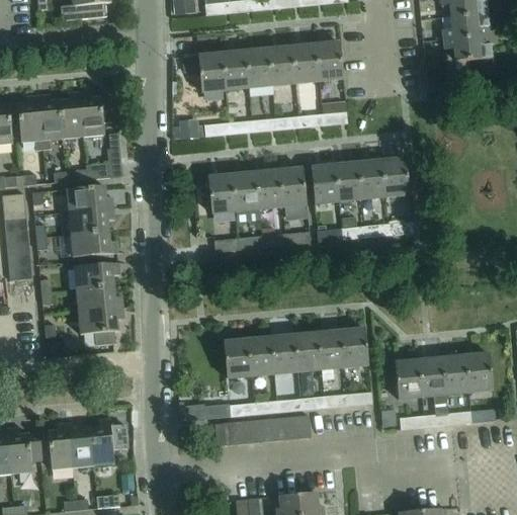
[(37,0),(38,9),(49,8),(48,0),(37,0)]
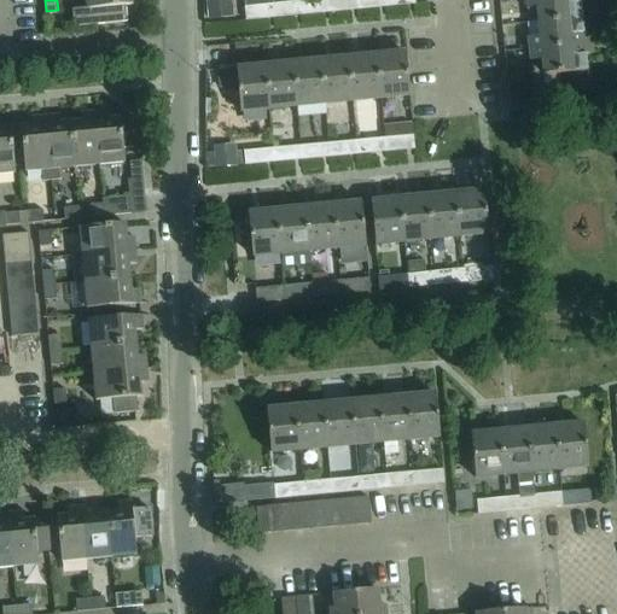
[(86,0),(87,5),(71,6),(74,24),(127,18),(126,3),(133,3),(133,0),(86,0)]
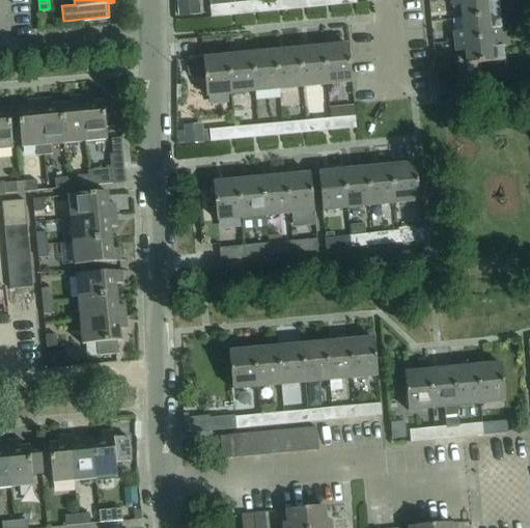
[(201,11),(199,0),(177,0),(178,14),(201,11)]
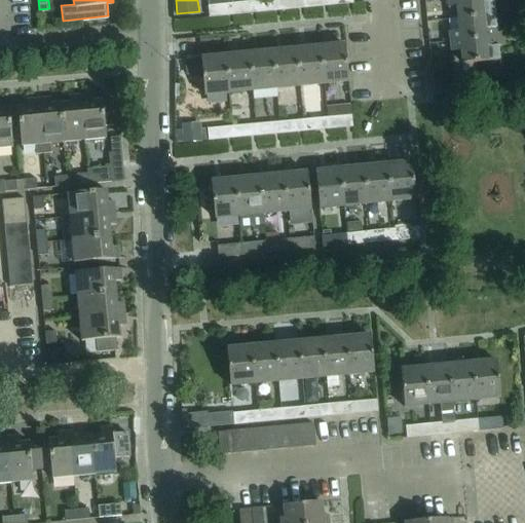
[(234,12),(258,10),(257,0),(246,0),(233,1),(234,12)]
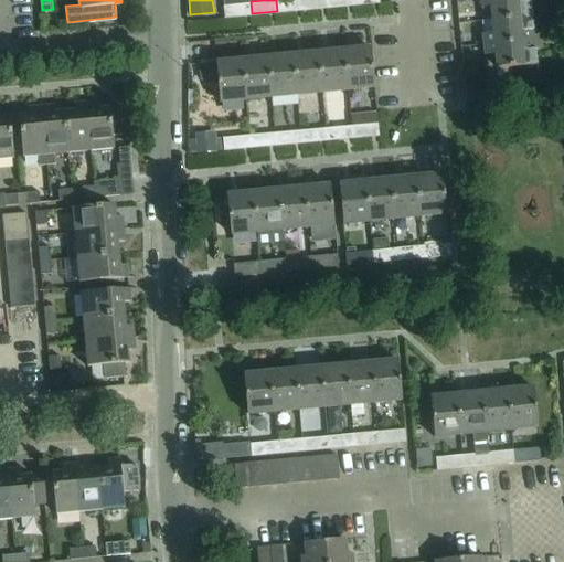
[(277,11),(302,8),(301,0),(276,0),(277,11)]
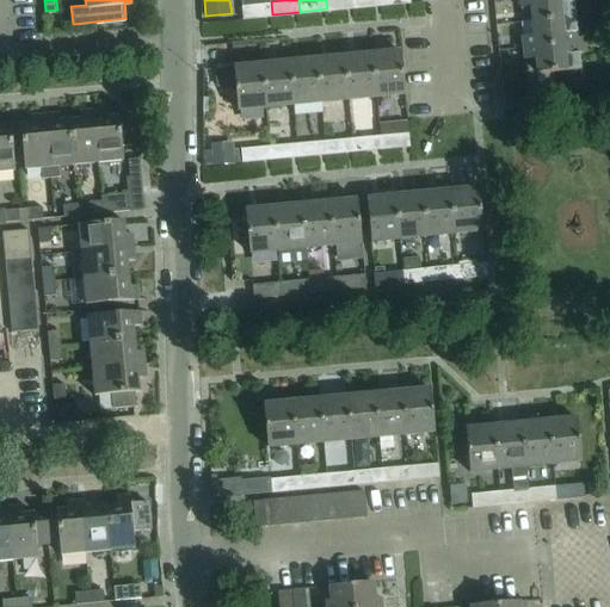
[(534,19),(575,14),(574,0),(519,0),(521,6),(533,5),(534,19)]
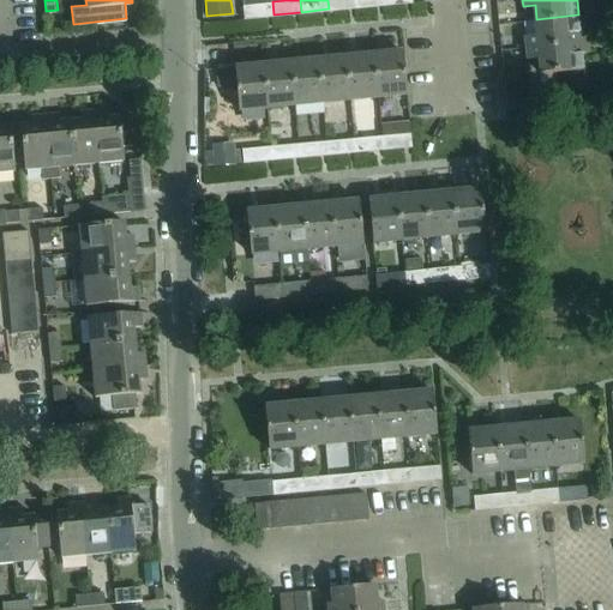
[(245,17),(274,14),(272,1),(244,4),(245,17)]
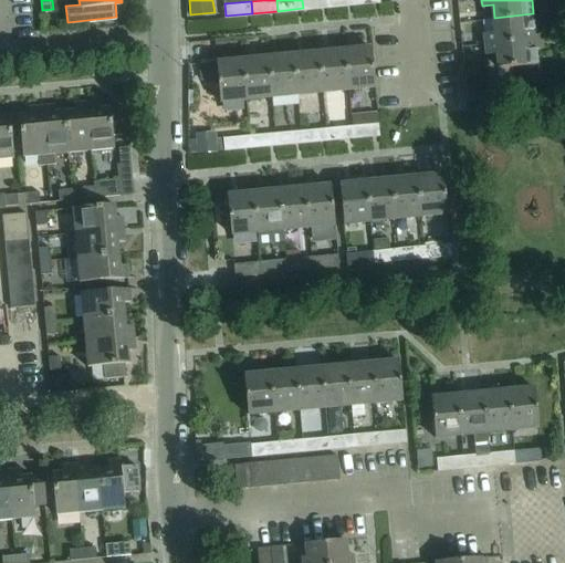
[(485,42),(542,37),(541,28),(535,28),(533,13),(494,18),(495,30),(484,31),(485,42)]
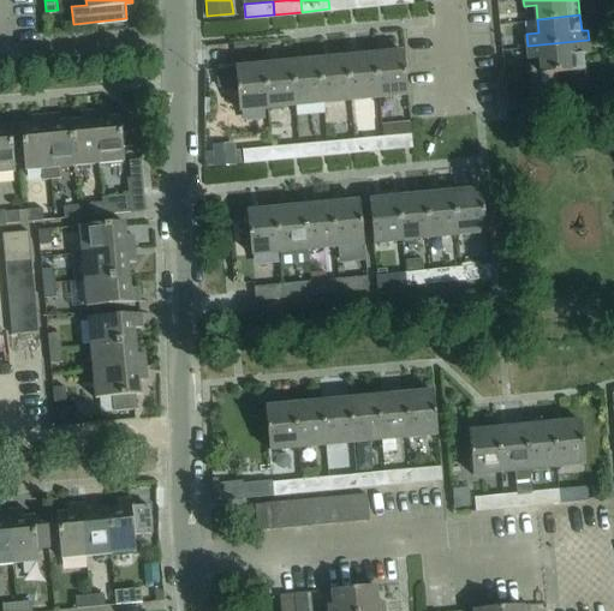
[(589,40),(528,46),(529,58),(541,57),(542,71),(585,67),(583,51),(590,51),(589,40)]
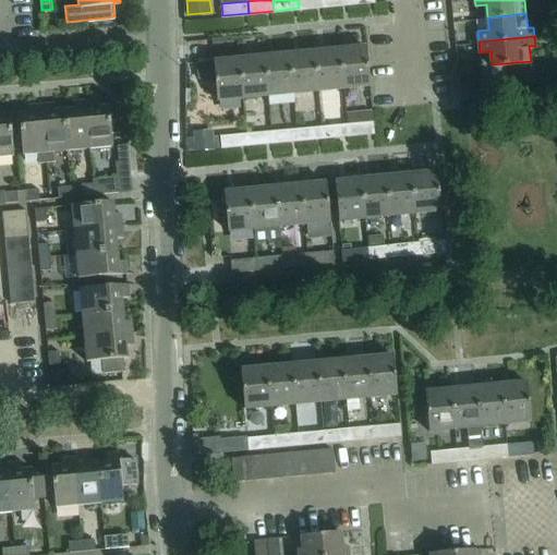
[(340,48),(343,86),(370,84),(366,45),(340,48)]
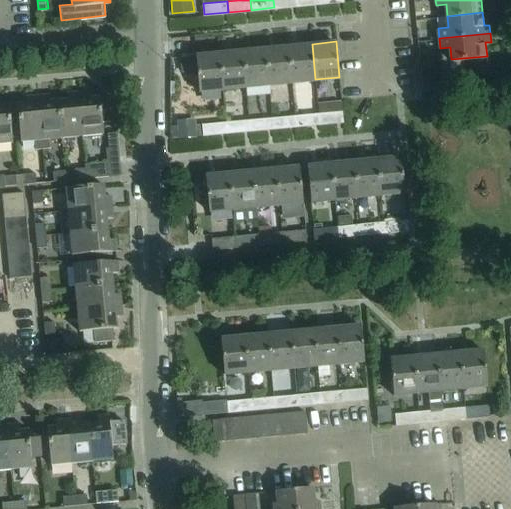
[(292,81),(315,79),(312,44),(289,46),(292,81)]
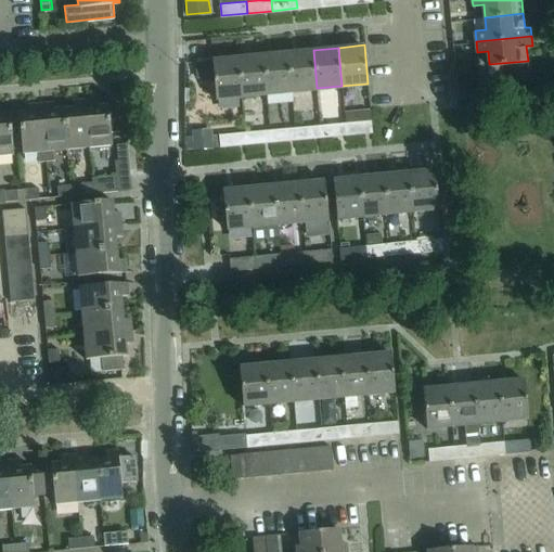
[(292,91),(317,88),(313,50),(288,52),(292,91)]
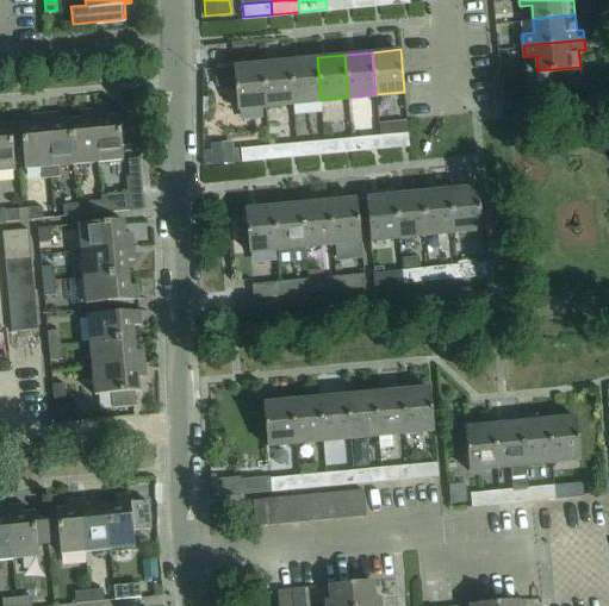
[(293,102),(321,100),(317,57),(290,60),(293,102)]
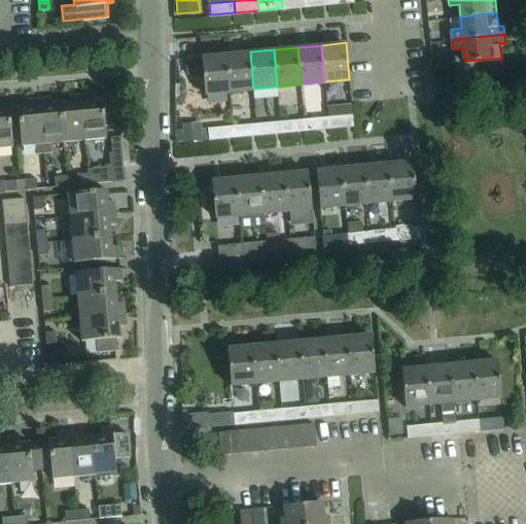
[(230,91),(253,89),(250,51),(226,54),(230,91)]
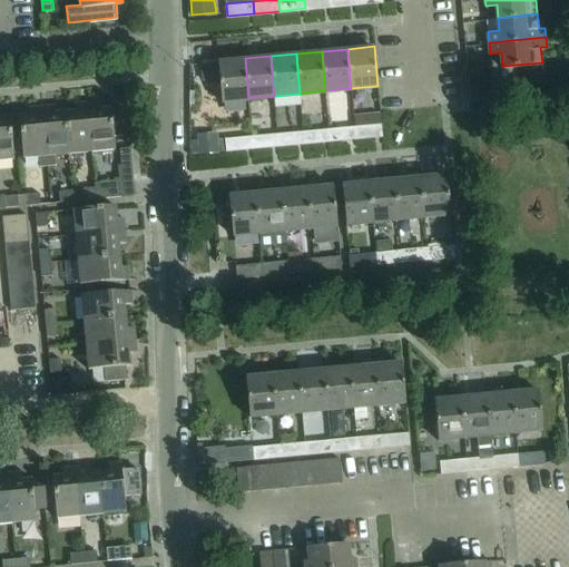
[(222,100),(248,98),(245,58),(218,60),(222,100)]
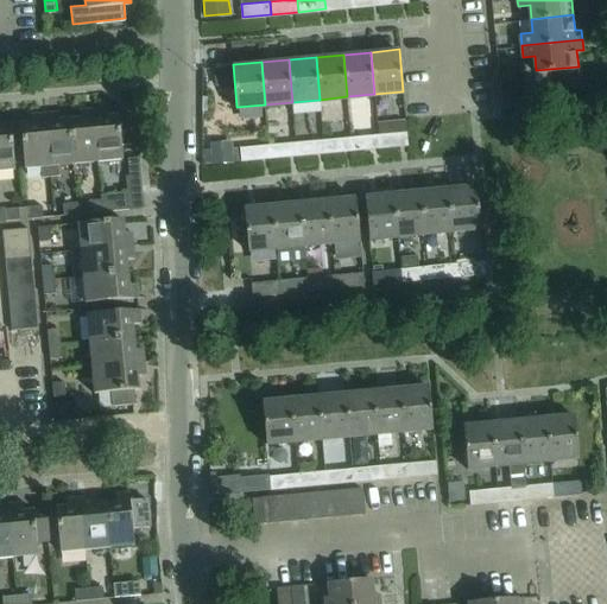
[(107,114),(107,107),(94,108),(99,159),(122,157),(121,142),(132,142),(130,112),(107,114)]
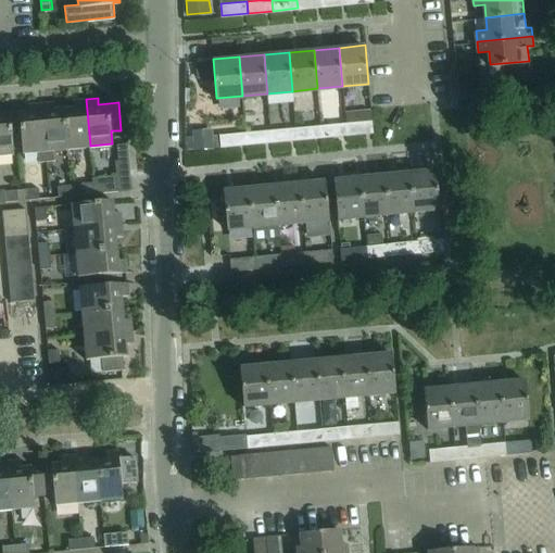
[(68,148),(90,146),(86,99),(74,99),(74,107),(65,108),(68,148)]
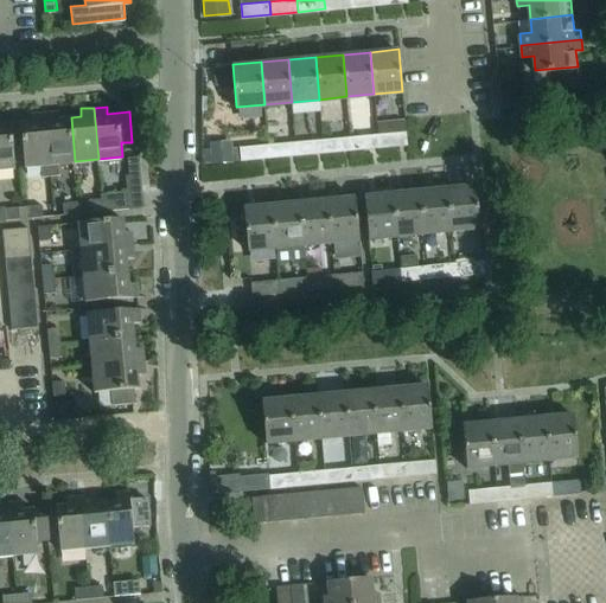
[(75,161),(71,117),(59,119),(58,110),(45,111),(51,174),(58,173),(58,162),(75,161)]
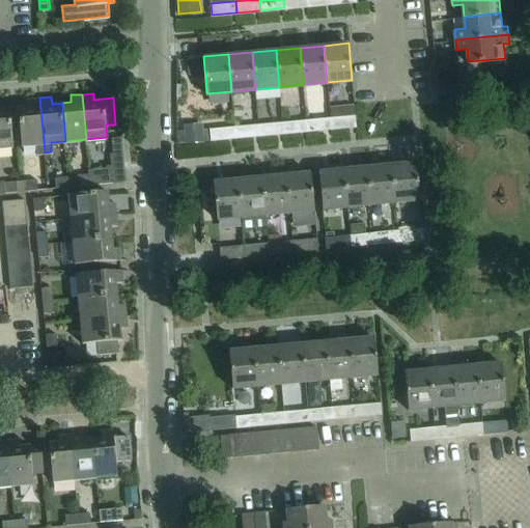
[(36,154),(45,153),(39,98),(28,99),(28,106),(19,107),(22,144),(35,143),(36,154)]
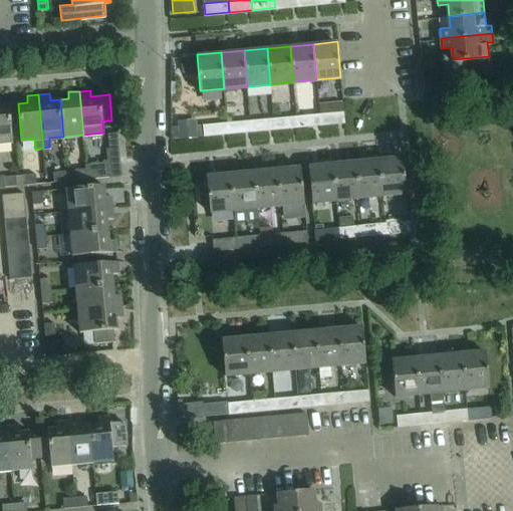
[(0,142),(13,142),(10,104),(0,104),(0,142)]
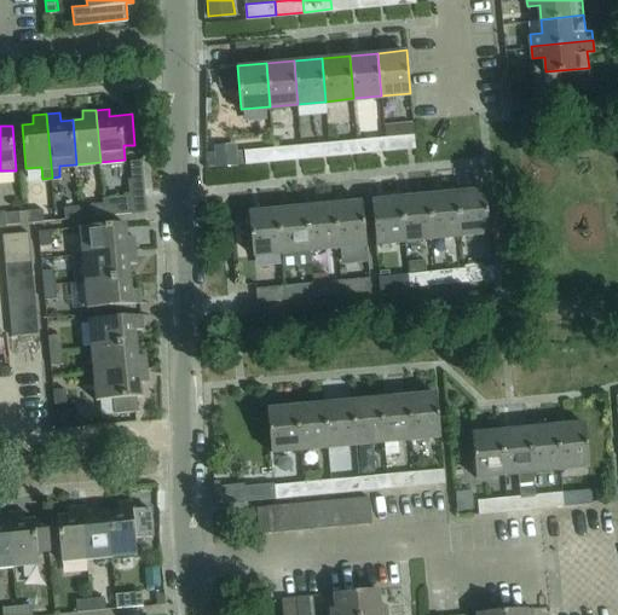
[(386,135),(387,149),(415,146),(414,133),(386,135)]
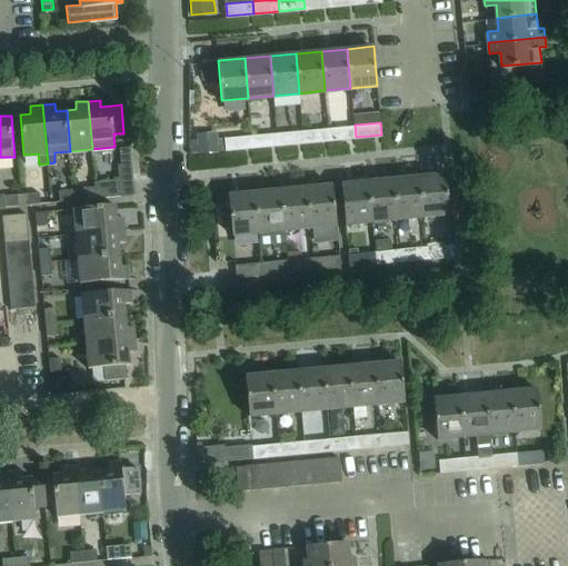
[(330,139),(356,137),(355,125),(329,127),(330,139)]
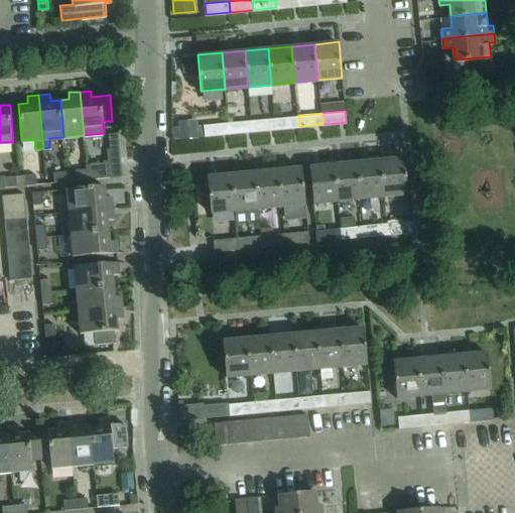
[(276,128),(299,126),(298,115),(275,118),(276,128)]
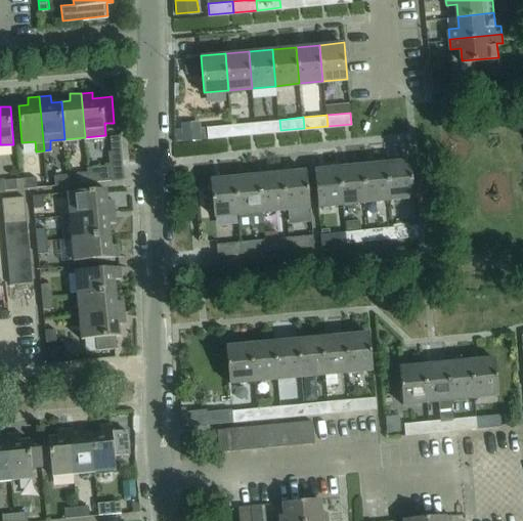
[(256,132),(280,130),(279,120),(255,122),(256,132)]
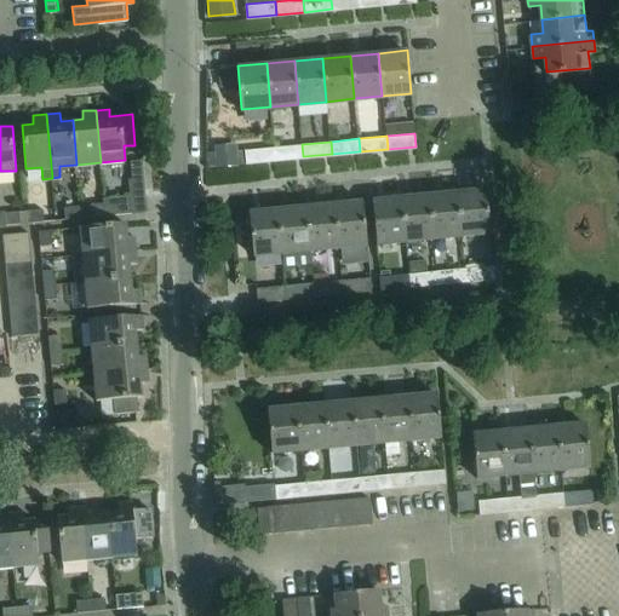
[(238,165),(236,144),(218,147),(221,166),(238,165)]
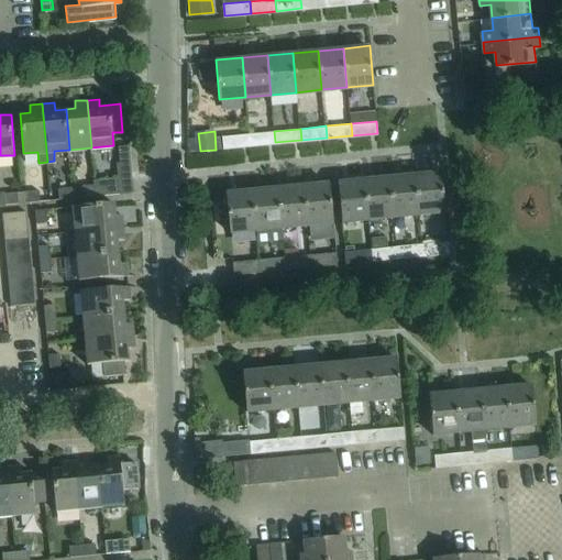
[(250,145),(275,142),(274,131),(249,133),(250,145)]
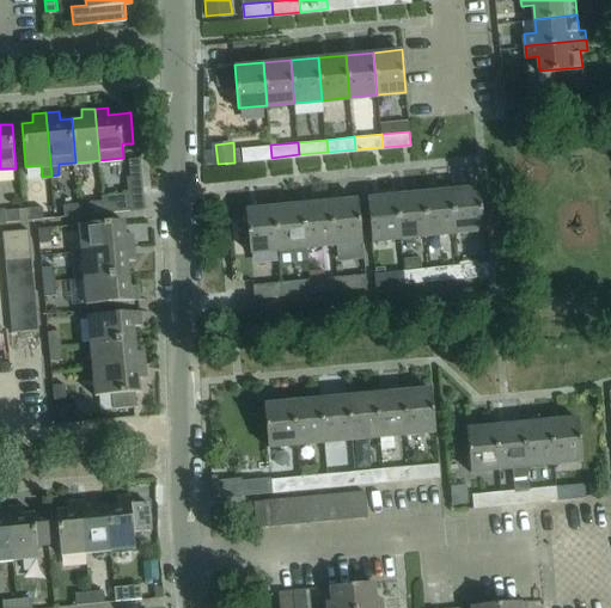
[(270,145),(243,147),(244,160),(272,158),(270,145)]
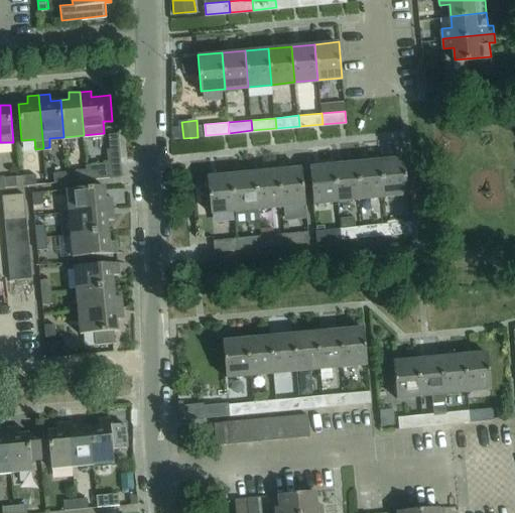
[(121,160),(118,132),(108,132),(111,161),(121,160)]
